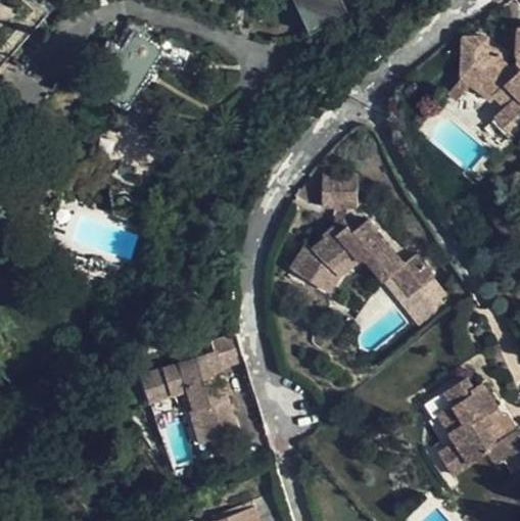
[(0,65),(47,14),(30,0),(0,0),(0,65)]
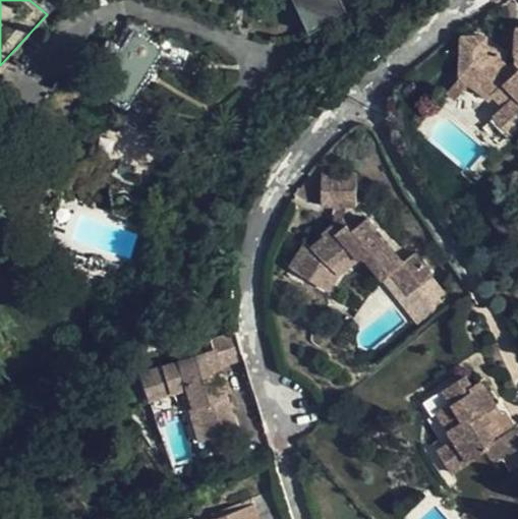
[(345,15),(337,0),(289,0),(305,35),(345,15)]
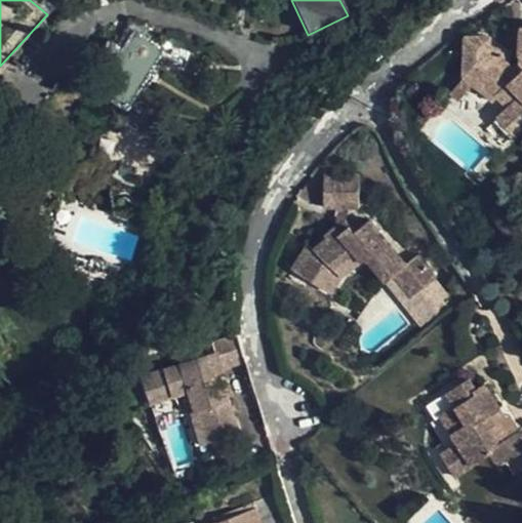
[(403,11),(406,0),(387,0),(386,6),(403,11)]
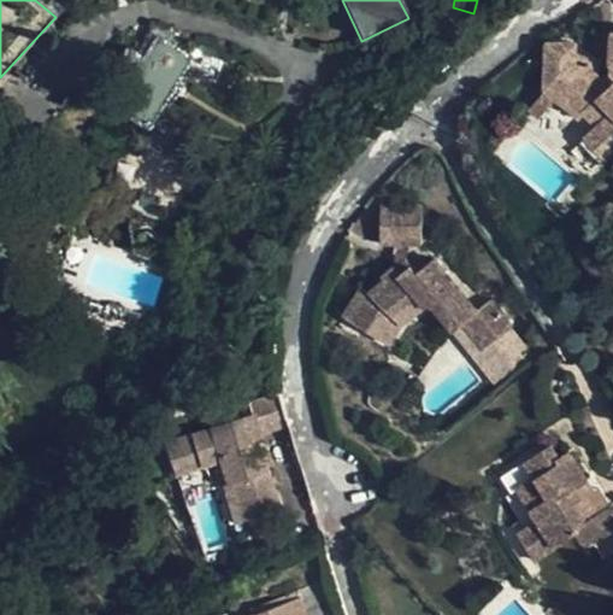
[(163,33),(157,40),(174,51),(180,44),(163,33)]
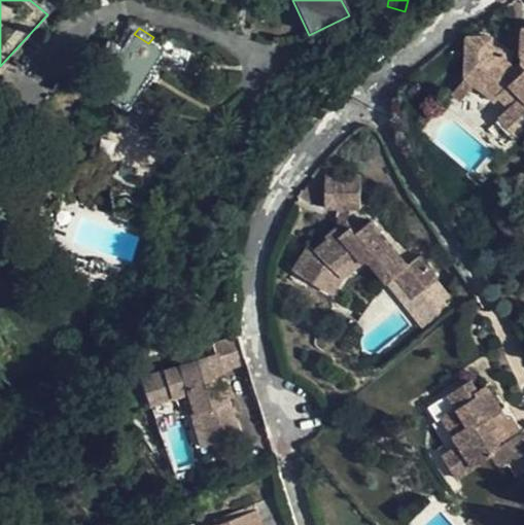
[(523,29),(521,29),(519,64),(523,69),(523,71),(518,76),(513,70),(509,67),(507,60),(502,55),(498,51),(490,48),(490,38),(465,38),(463,68),(497,96),(495,98),(497,99),(509,110),(498,118),(515,137),(523,129),(523,29)]
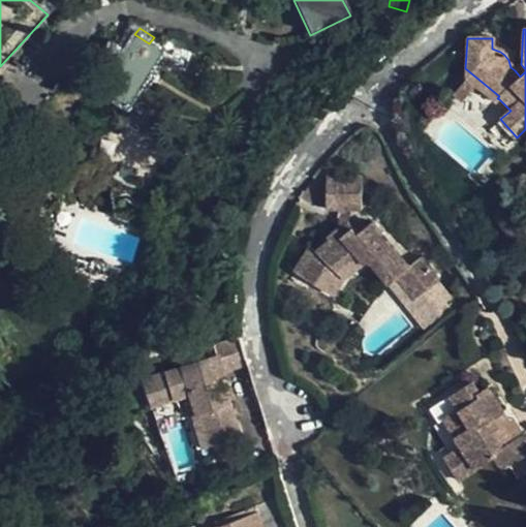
[(149,43),(134,34),(99,90),(124,106),(132,93),(187,130),(204,106),(148,69),(160,51),(149,43)]
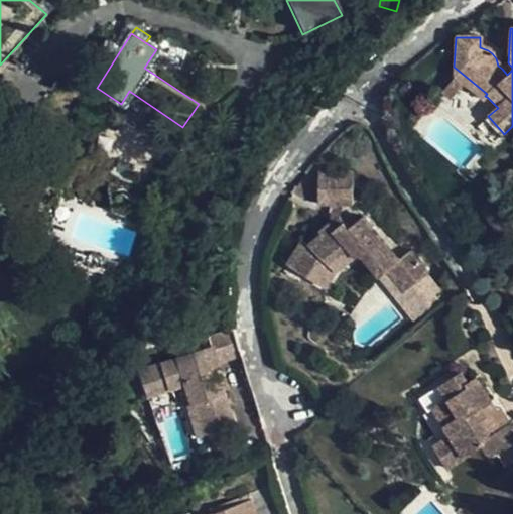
[(512,68),(508,62),(502,69),(507,75),(512,70),(512,68)]
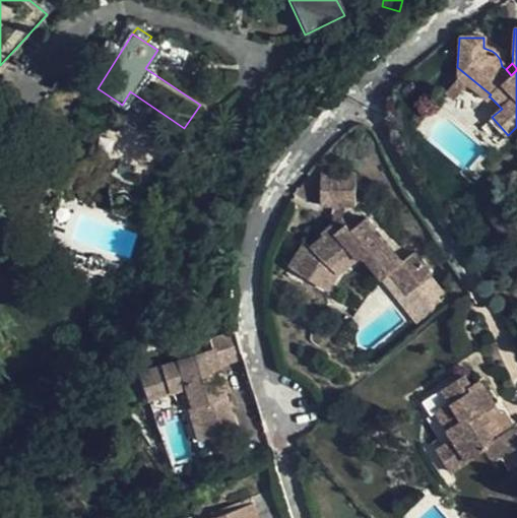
[(485,104),(491,98),(489,96),(491,94),(457,67),(456,78),(485,104)]
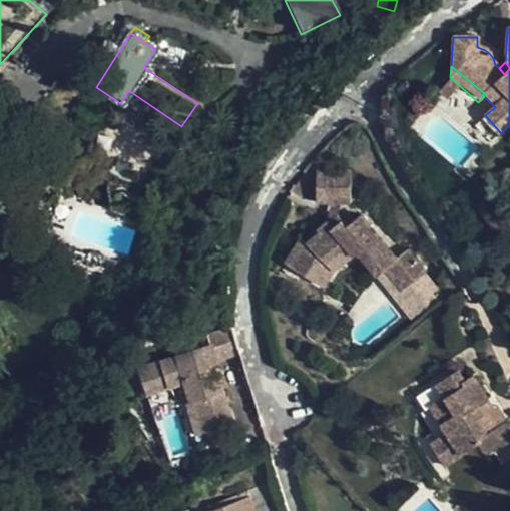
[(348,206),(348,171),(317,170),(315,205),(348,206)]
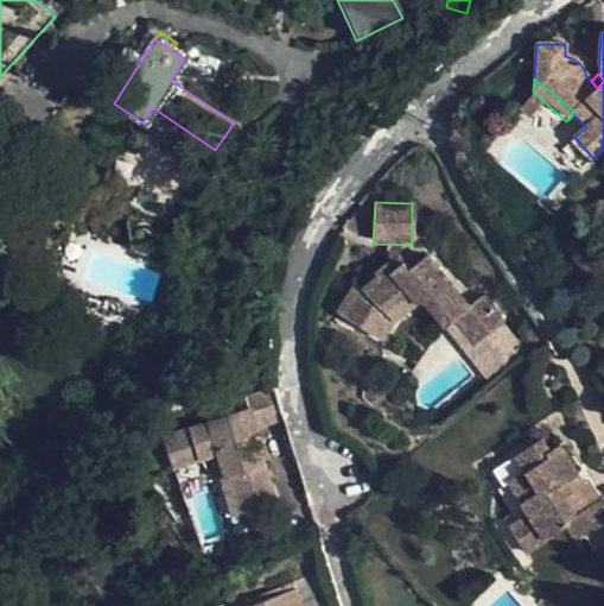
[(426,257),(407,271),(396,281),(389,272),(383,265),(373,273),(375,277),(360,289),(353,285),(336,314),(370,335),(385,314),(395,322),(415,305),(424,304),(444,329),(452,322),(474,347),(500,326),(502,324),(481,297),(466,307),(426,257)]
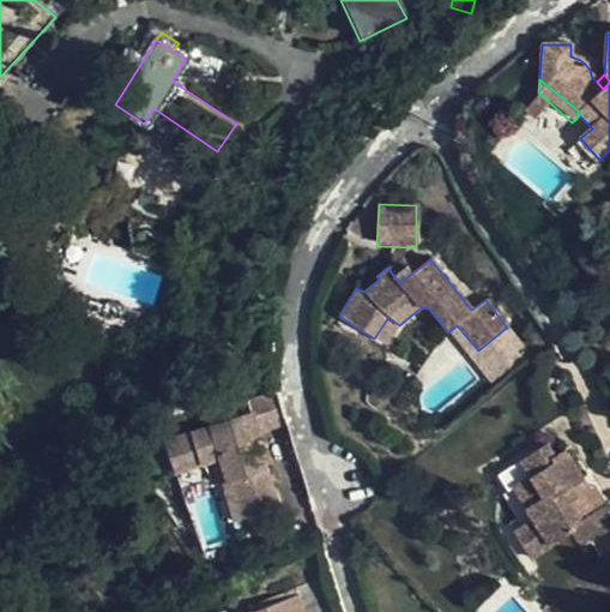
[(405,265),(393,275),(400,283),(411,274),(405,265)]
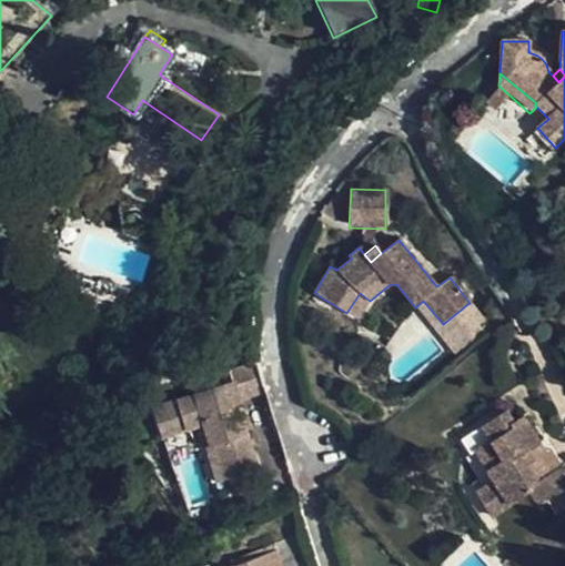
[(66,293),(76,295),(80,280),(71,279),(66,293)]
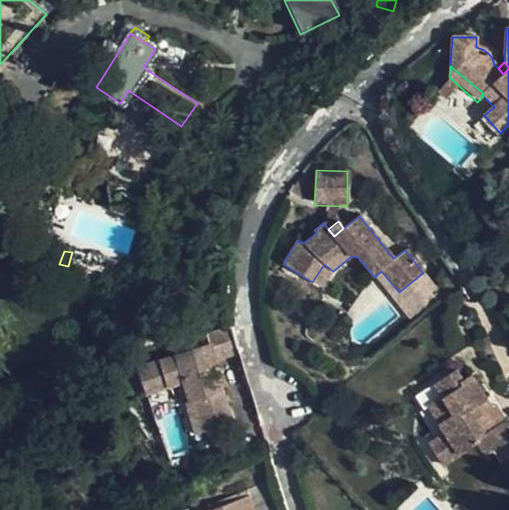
[(109,265),(72,252),(68,266),(105,278),(109,265)]
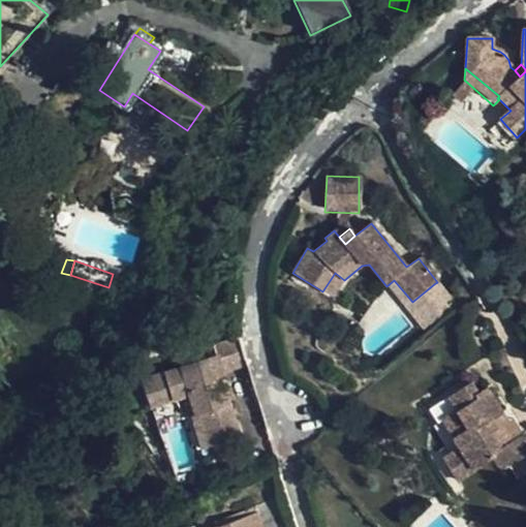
[(332,298),(344,280),(335,273),(322,291),(332,298)]
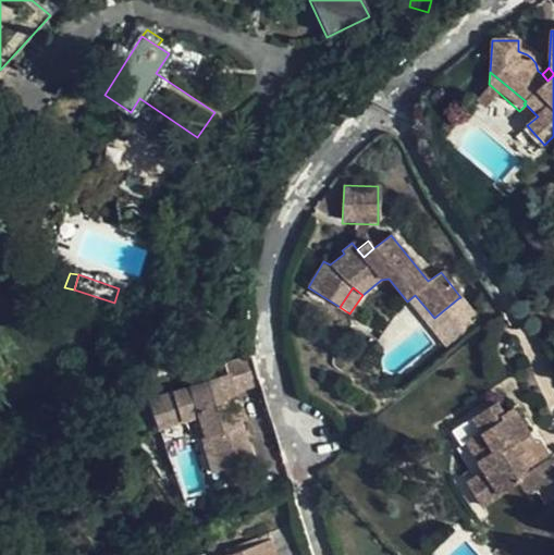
[(407,301),(426,324),(434,318),(415,295),(407,301)]
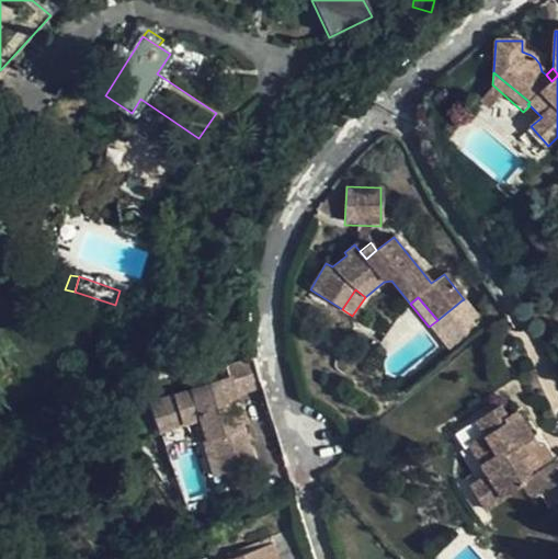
[(482,326),(462,300),(437,320),(429,327),(448,351),(482,326)]
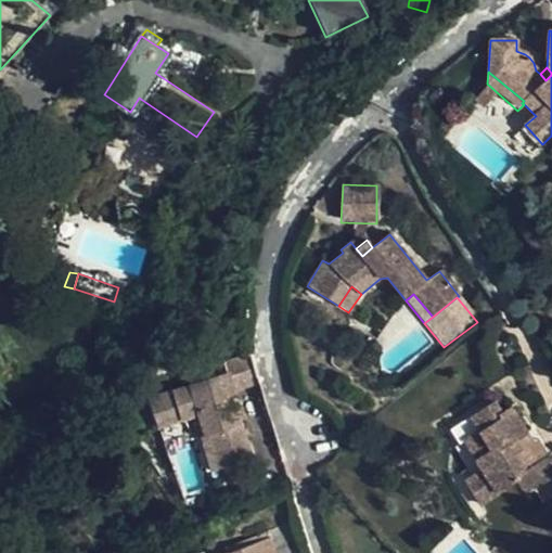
[(257,384),(248,355),(223,361),(226,373),(233,391),(257,384)]
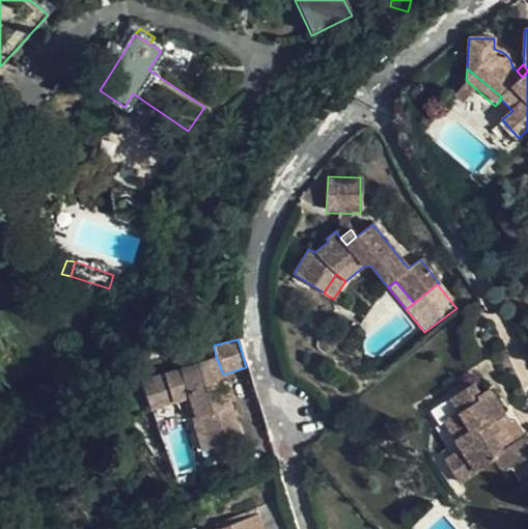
[(223,374),(216,357),(178,368),(178,370),(140,382),(141,385),(131,388),(137,409),(147,406),(148,409),(176,400),(182,419),(191,417),(201,450),(239,439),(224,390),(219,392),(215,377),(223,374)]
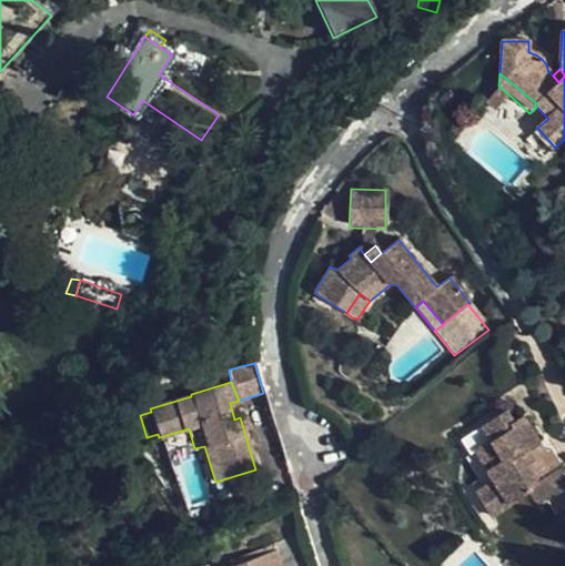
[(493,482),(484,487),(475,493),(492,517),(530,493),(538,505),(564,486),(564,474),(561,467),(538,482),(527,465),(535,461),(530,451),(540,443),(523,416),(514,422),(505,411),(482,426),(482,427),(462,442),(470,454),(472,452),(493,482)]
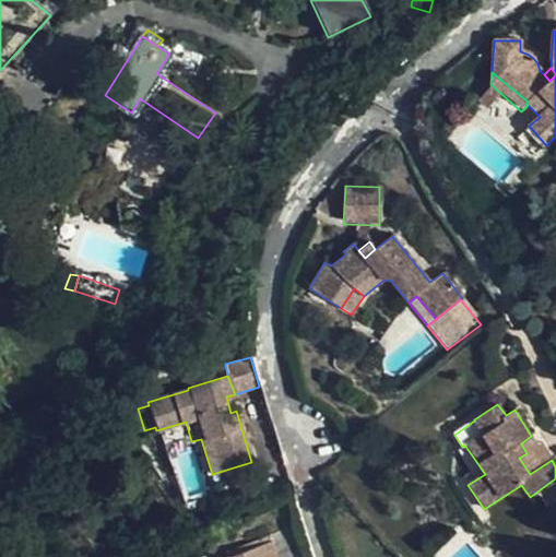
[(539,445),(531,436),(521,443),(527,453),(519,458),(530,474),(552,460),(541,443),(539,445)]
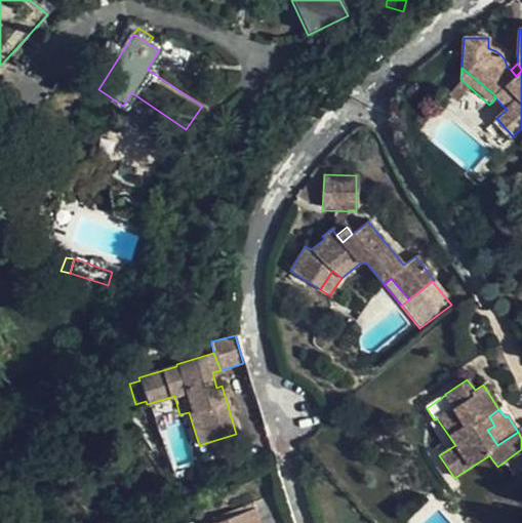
[(429,423),(447,450),(455,445),(436,417),(434,419),(429,423)]
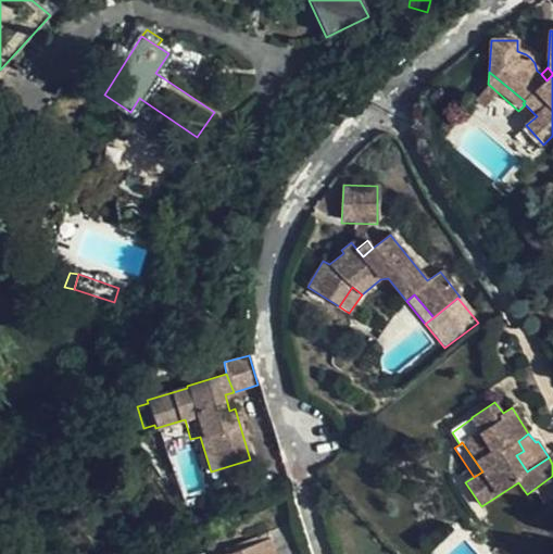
[(269,553),(266,542),(230,553),(269,553)]
